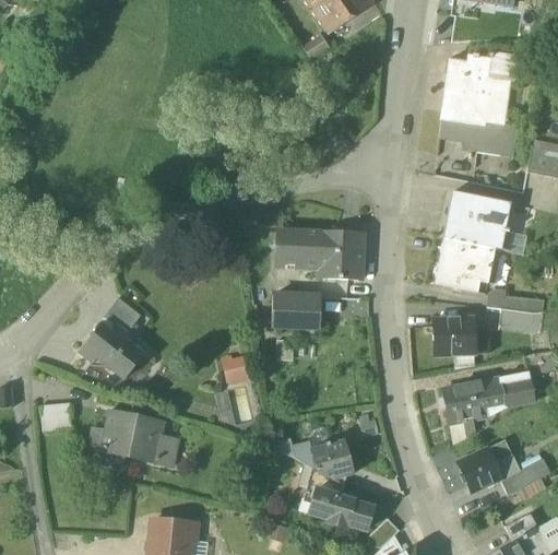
[(0,0),(0,12),(0,13),(9,3),(6,0),(0,0)]
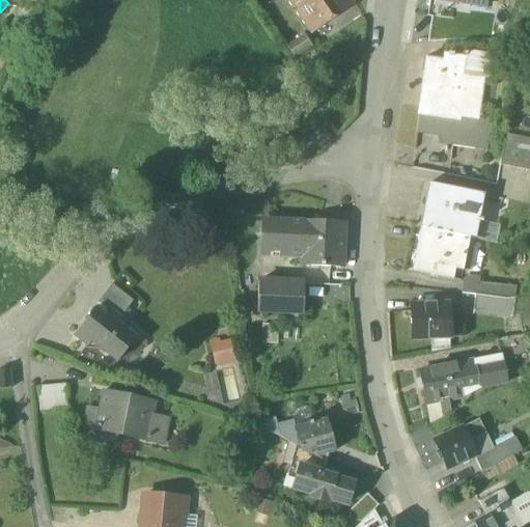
[(289,0),(312,32),(331,20),(326,11),(338,3),(343,11),(357,3),(355,0),(289,0)]
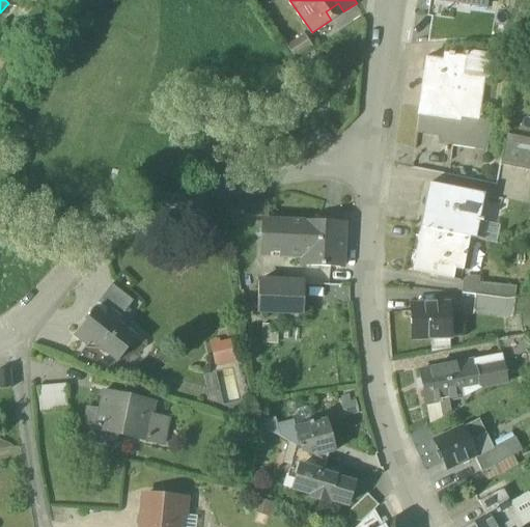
[(430,0),(428,15),(433,15),(434,9),(450,11),(451,0),(430,0)]
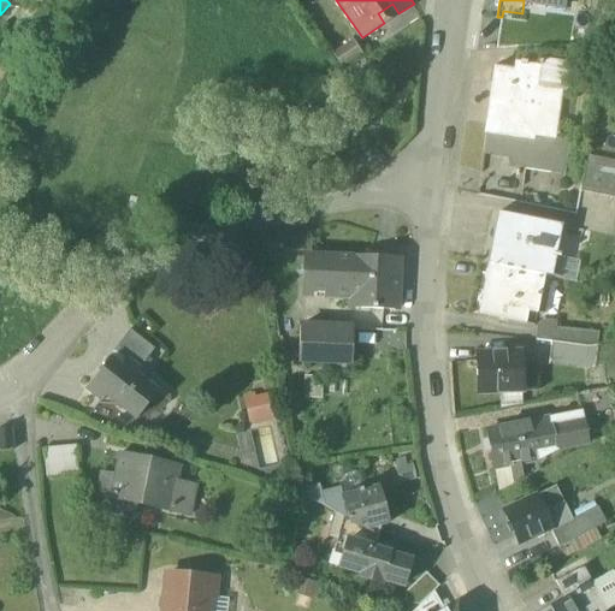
[(502,17),(497,46),(540,46),(547,4),(524,0),(522,13),(503,11),(502,17)]
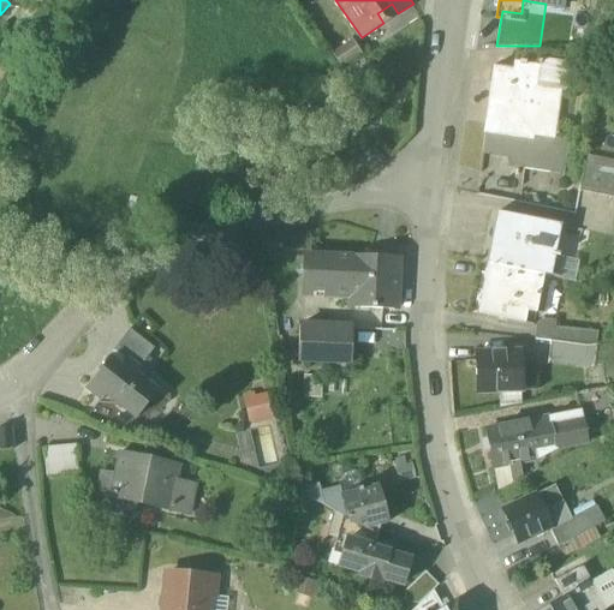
[(353,37),(332,51),(343,67),(364,53),(353,37)]
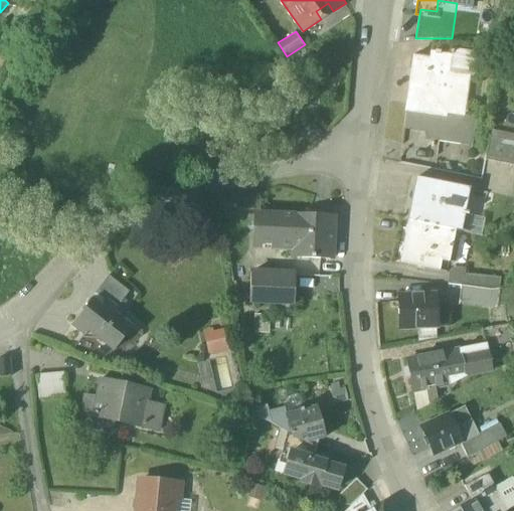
[(453,46),(452,53),(450,70),(470,73),(474,74),(477,49),(453,46)]
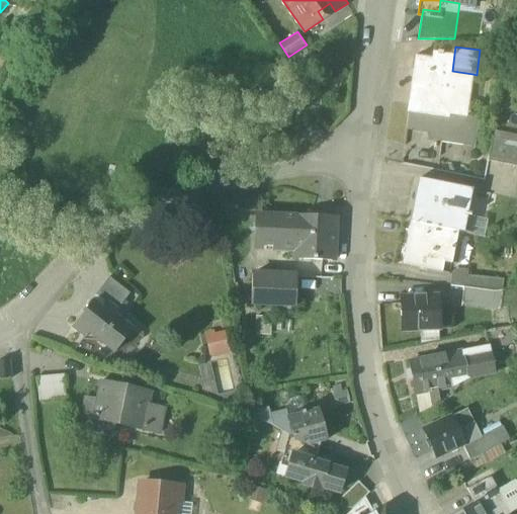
[(408,124),(431,129),(447,132),(450,112),(466,115),(467,113),(472,74),(452,71),(454,54),(442,52),(443,51),(438,50),(437,52),(434,51),(433,57),(416,55),(414,67),(409,102),(411,102),(408,124)]
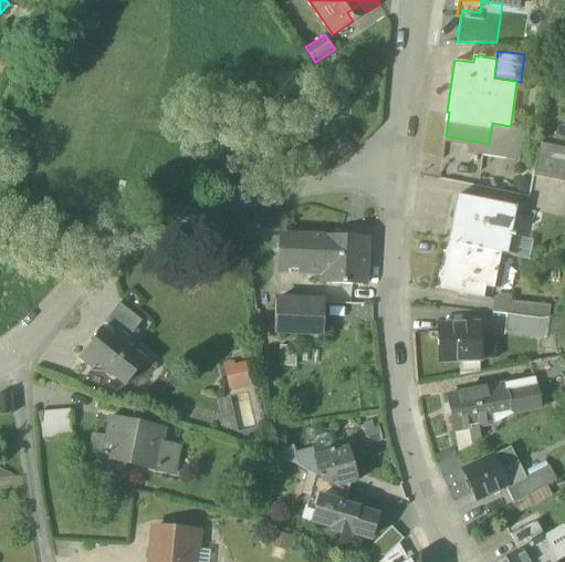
[(524,125),(511,124),(510,126),(492,123),(489,144),(471,141),(470,148),(520,156),(524,125)]
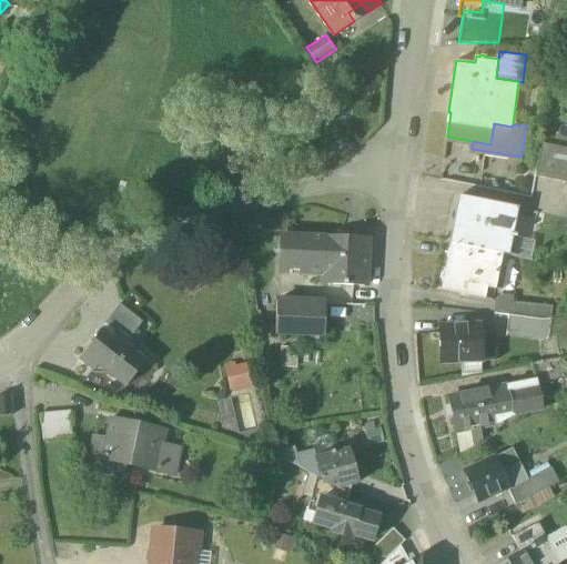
[(566,145),(543,141),(542,148),(566,152),(566,145)]
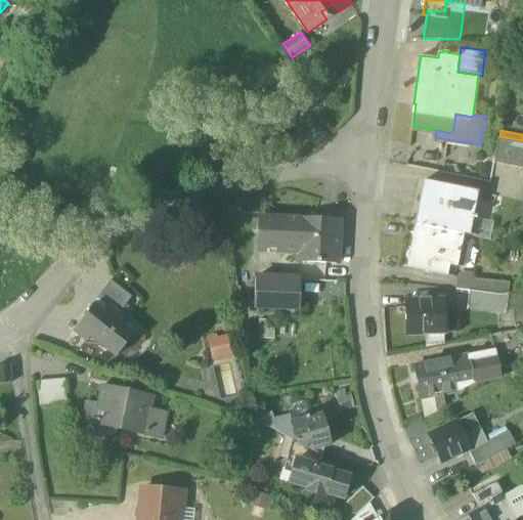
[(494,161),(522,166),(522,140),(499,136),(494,161)]
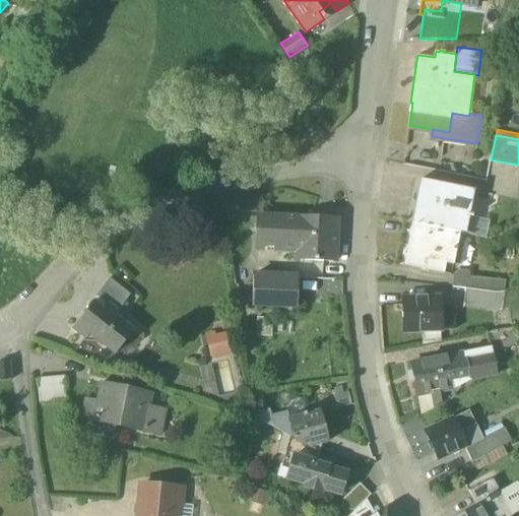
[(420,177),(412,220),(460,230),(473,233),(473,231),(466,230),(469,215),(476,217),(476,215),(472,214),(473,212),(470,211),(474,188),(420,177)]
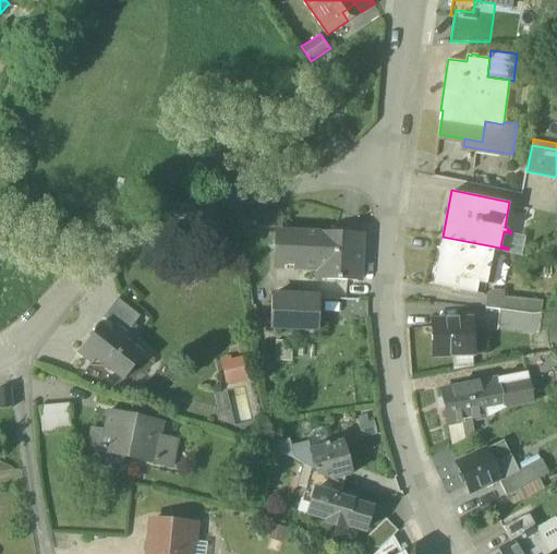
[(265,224),(282,225),(282,211),(280,209),(280,208),(265,213),(265,224)]
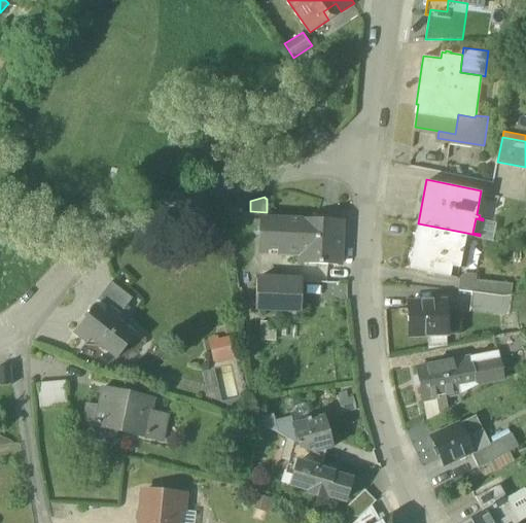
[(301,262),(341,263),(343,219),(303,218),(303,217),(263,216),(261,233),(260,249),(302,250),(301,262)]
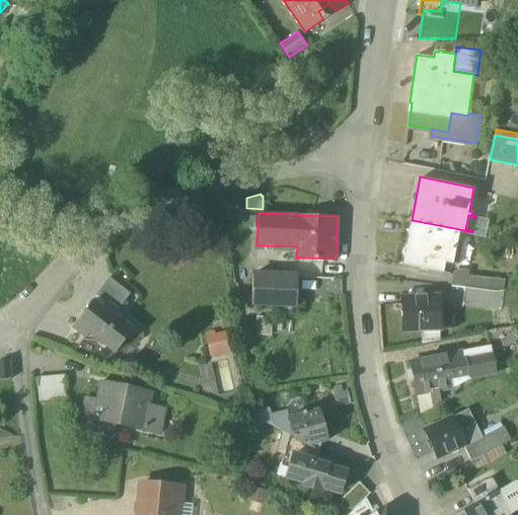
[(472,230),(475,217),(468,215),(465,229),(472,230)]
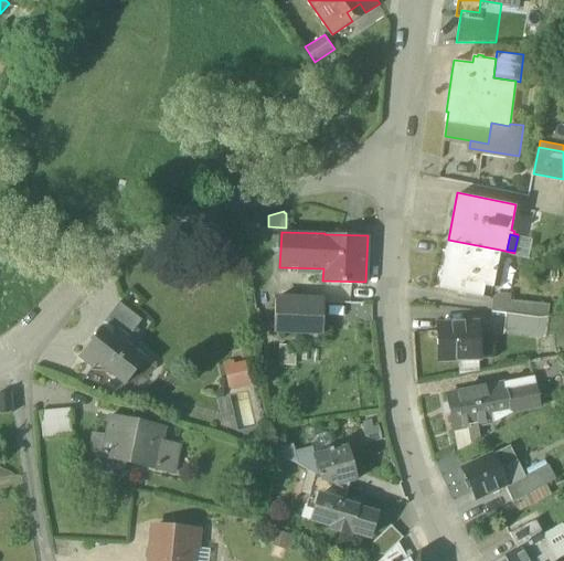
[(533,236),(518,234),(518,236),(514,251),(514,253),(529,255),(533,236)]
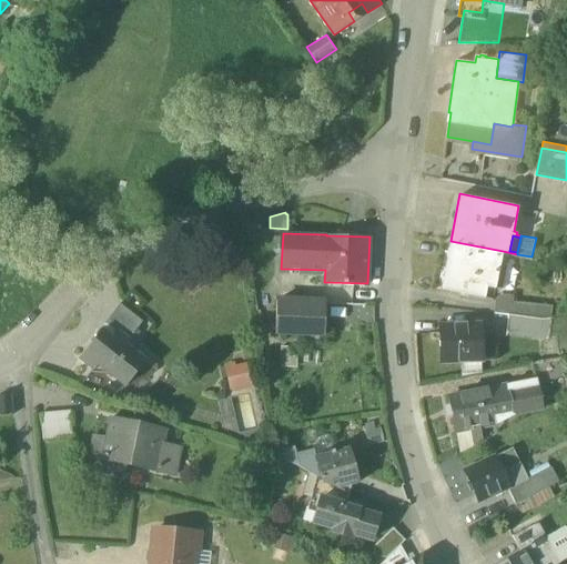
[(442,288),(485,298),(487,286),(496,288),(503,251),(451,241),(442,288)]
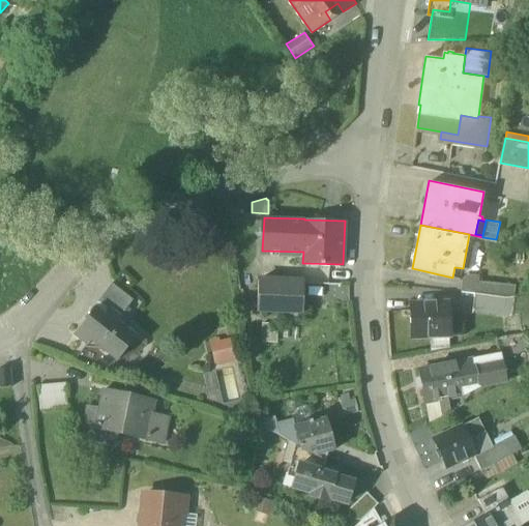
[(461,279),(463,268),(454,267),(452,278),(461,279)]
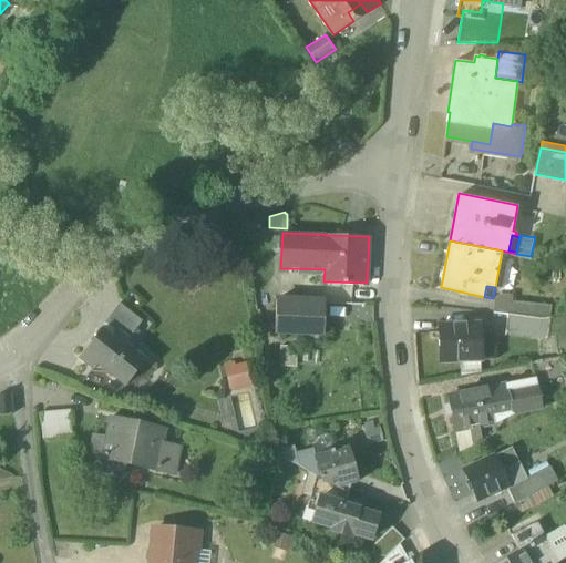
[(494,310),(508,313),(542,317),(545,316),(548,303),(497,298),(497,299),(495,299),(494,310)]
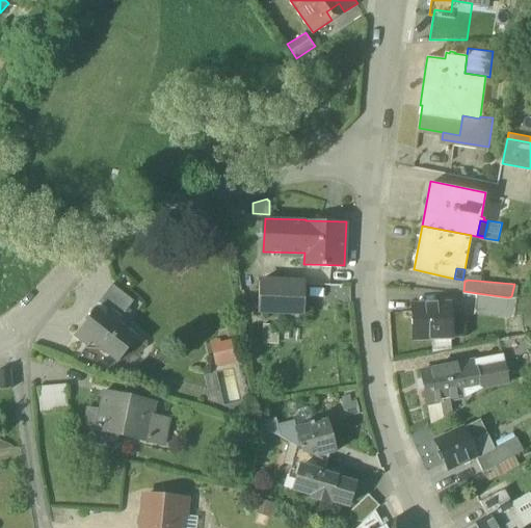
[(259,312),(304,314),(306,282),(260,281),(259,312)]
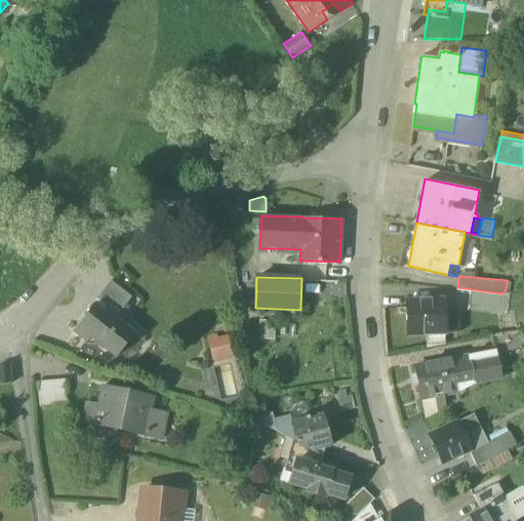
[(108,304),(120,313),(133,295),(112,279),(97,295),(108,304)]
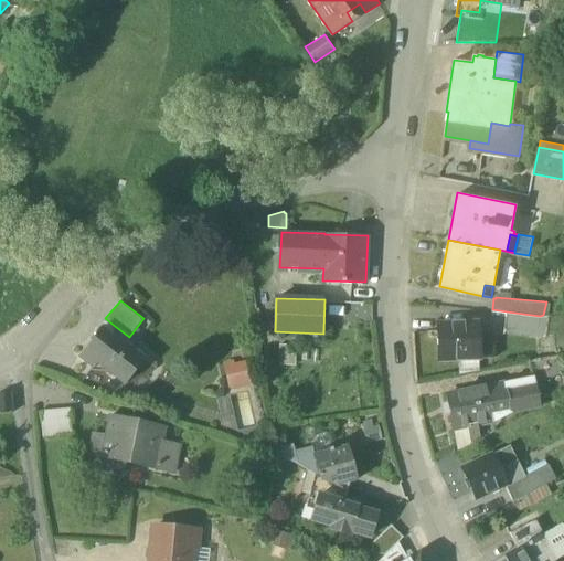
[(549,314),(543,315),(540,316),(507,311),(504,329),(547,334),(549,314)]
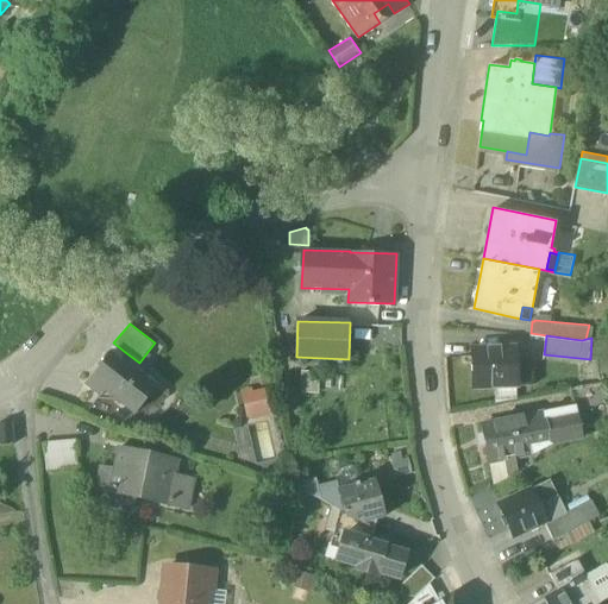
[(472,347),(474,385),(495,385),(518,384),(533,383),(532,363),(516,364),(516,346),(472,347)]
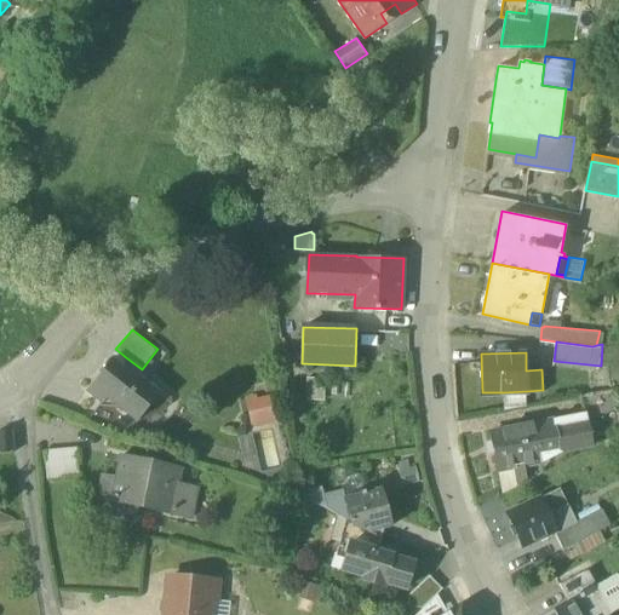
[(116,402),(138,419),(160,392),(138,375),(142,369),(127,358),(125,362),(126,362),(124,365),(122,366),(110,356),(104,363),(107,366),(87,389),(103,401),(101,404),(115,404),(115,402),(116,402)]
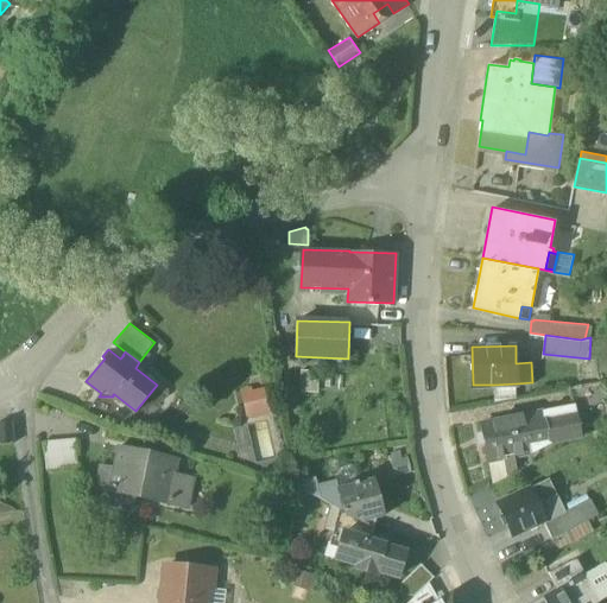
[(311,368),(301,368),(301,393),(318,393),(318,379),(311,379),(311,368)]
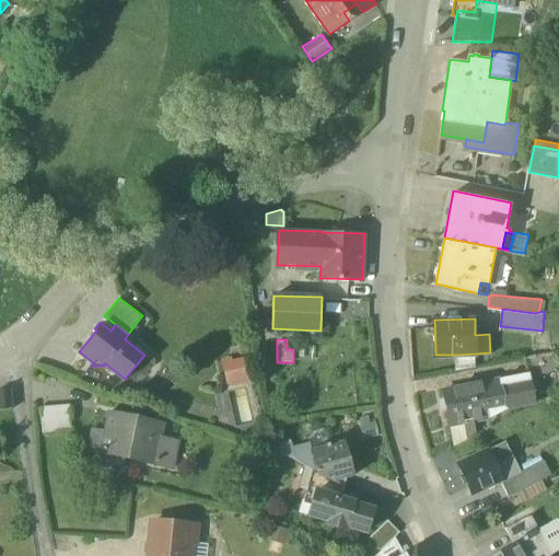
[(530,372),(534,393),(558,387),(558,357),(557,349),(525,356),(528,372),(530,372)]
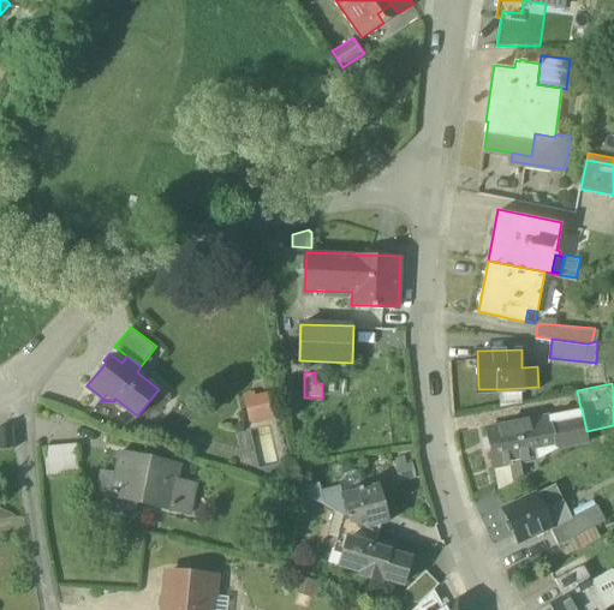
[(523,401),(523,388),(500,389),(500,406),(523,401)]
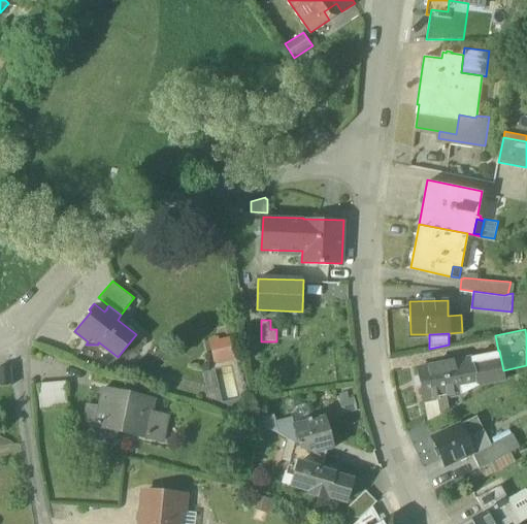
[(220,337),(219,334),(207,336),(213,361),(217,361),(218,363),(235,359),(229,334),(220,337)]
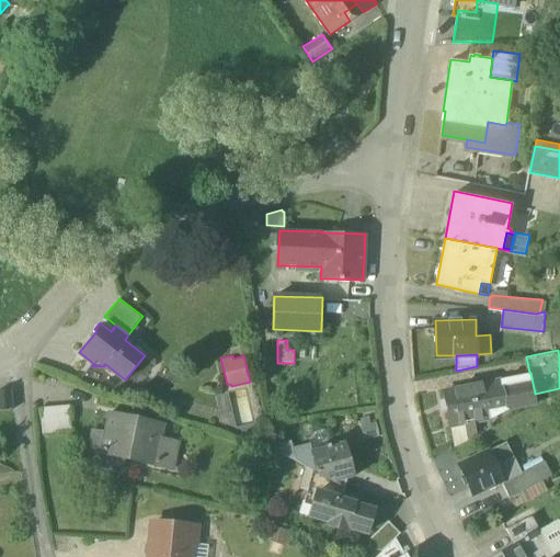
[(529,373),(502,378),(505,398),(496,400),(499,412),(500,412),(510,407),(536,402),(535,394),(530,373),(529,373)]
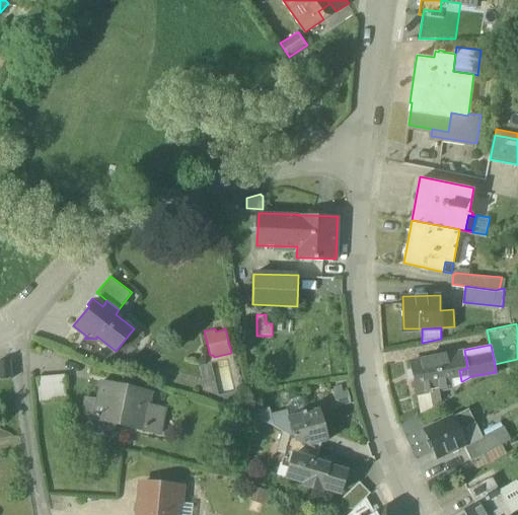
[(453,385),(461,381),(459,370),(467,368),(464,350),(410,361),(417,392),(430,390),(440,388),(453,385)]
